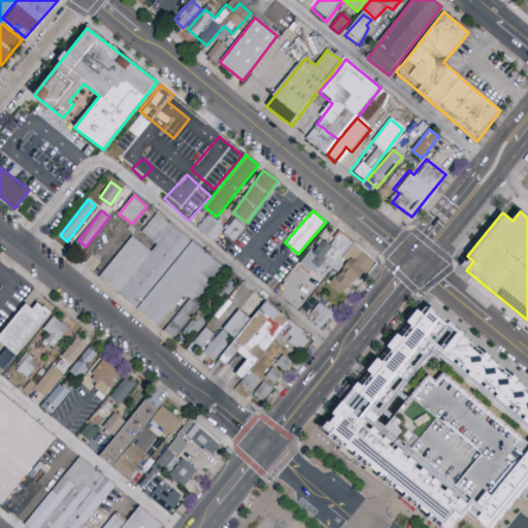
[(201,242),(218,259),(230,271),(219,287),(193,322),(178,340),(177,341),(156,324),(154,322),(103,278),(119,259),(137,237),(156,252),(160,245),(156,241),(145,233),(156,220),(160,213),(172,223),(196,241),(201,242)]
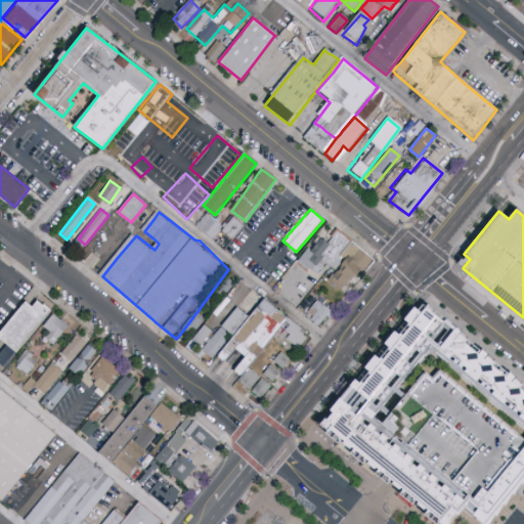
[(230,239),(244,226),(233,217),(223,228),(208,213),(197,225),(212,239),(220,230),(230,239)]
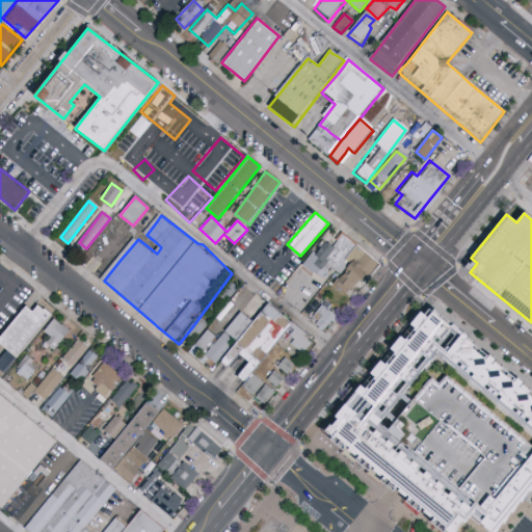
[(300,266),(324,284),(354,243),(340,233),(330,245),(321,239),(300,266)]
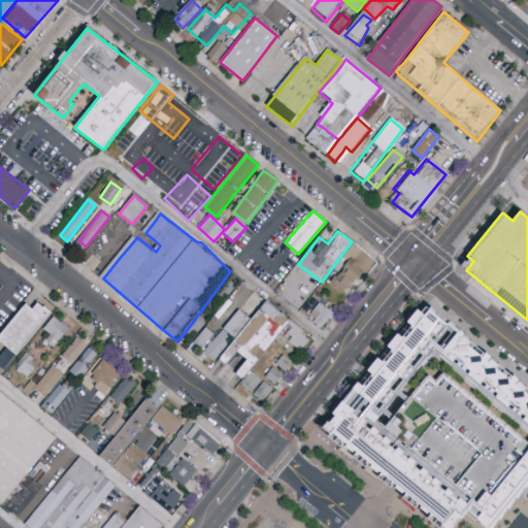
[(378,263),(367,277),(363,273),(350,292),(347,290),(342,294),(328,284),(336,273),(332,270),(352,243),(378,263)]
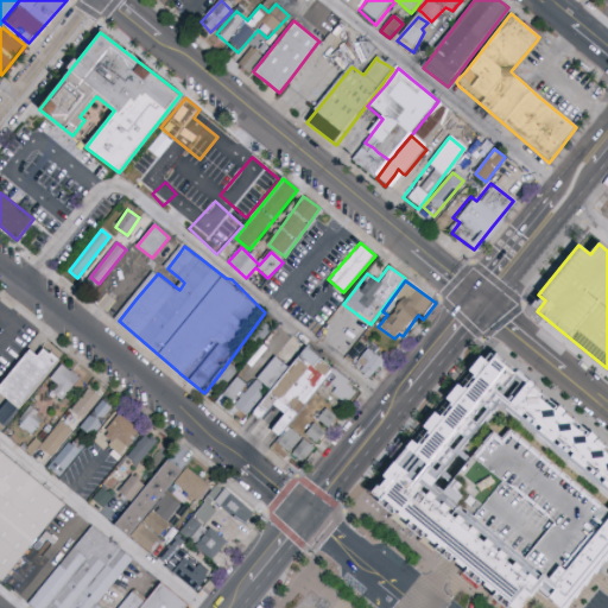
[(245,337),(255,348),(272,330),(263,321),(245,337)]
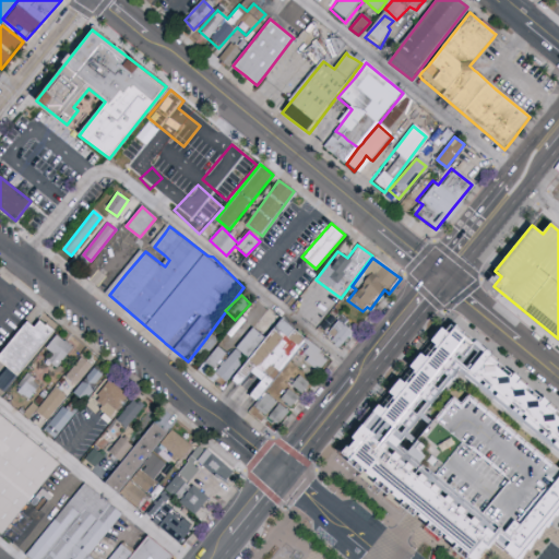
[(35,318),(49,330),(13,375),(0,364),(0,348),(22,321),(28,326),(35,318)]
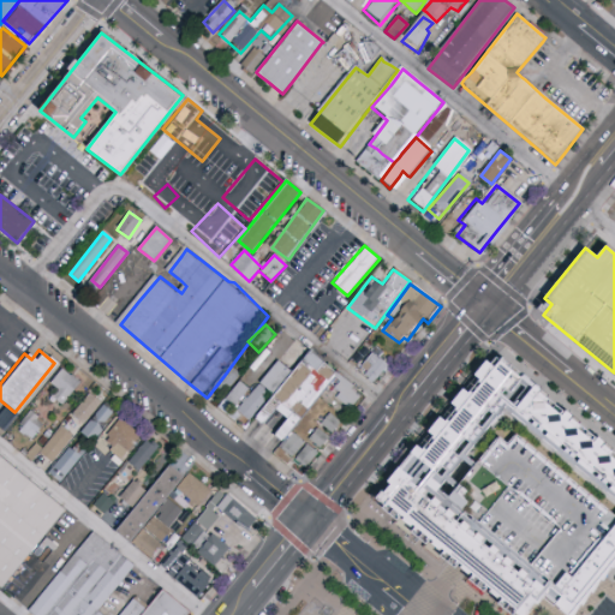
[(370,382),(360,374),(358,371),(359,370),(354,365),(368,350),(384,364),(370,382)]
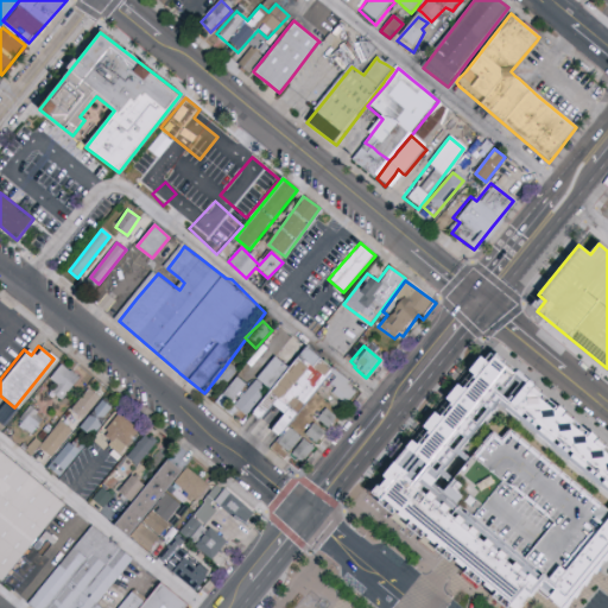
[(367,487),(375,494),(373,496),(386,508),(391,504),(406,515),(401,521),(416,532),(420,527),(435,539),(431,545),(444,557),(449,551),(463,563),(458,568),(473,580),(477,575),(492,587),(487,591),(501,605),(505,601),(512,607),(518,601),(517,600),(524,590),(526,591),(532,583),(561,607),(569,591),(571,595),(580,580),(582,582),(589,567),(591,569),(600,555),(602,557),(607,545),(607,453),(589,437),(593,431),(587,426),(582,431),(557,410),(562,405),(555,399),(550,404),(526,384),(530,379),(512,365),(510,367),(499,358),(501,355),(492,348),(489,350),(486,347),(480,354),(475,350),(463,365),(469,369),(458,382),(453,379),(441,393),(447,397),(435,411),(430,406),(418,420),(423,425),(412,438),(406,435),(400,442),(403,443),(391,457),(388,456),(378,470),(380,473),(374,481),(372,480),(367,487)]
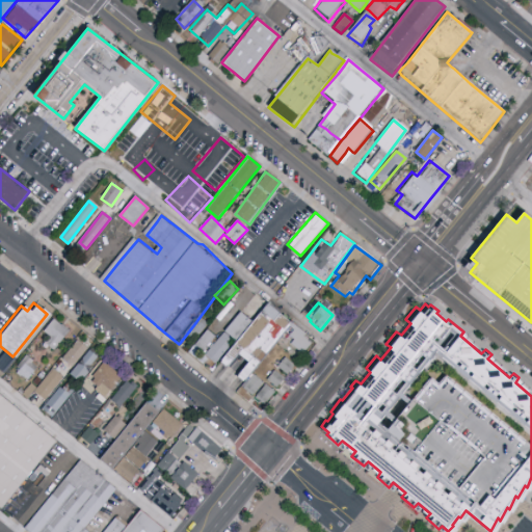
[(260,311),(272,321),(278,313),(291,323),(243,382),(236,376),(251,357),(241,349),(225,369),(217,363),(260,311)]
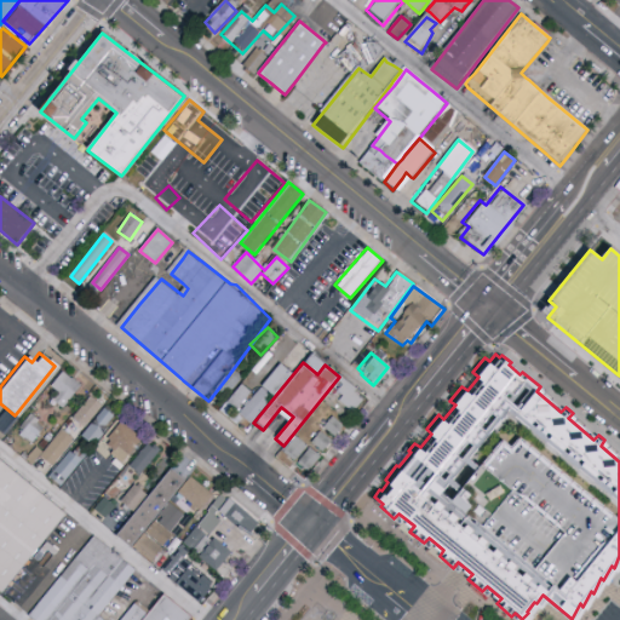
[(277,363),(237,415),(250,424),(290,372),(277,363)]
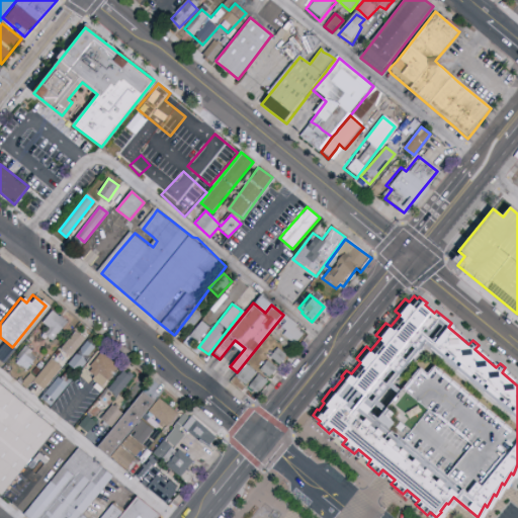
[(44,323),(50,328),(44,336),(53,342),(68,322),(53,311),(44,323)]
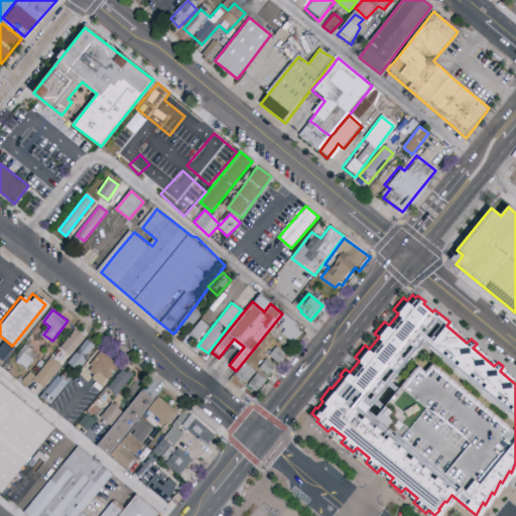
[(286,316),(279,325),(284,329),(279,335),(294,346),(304,331),(286,316)]
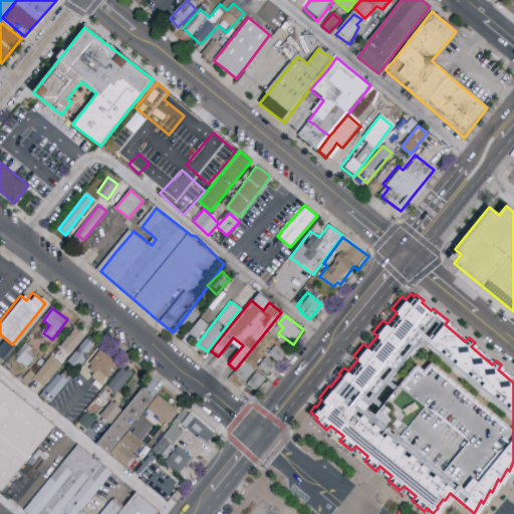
[(208,324),(200,319),(189,334),(197,340),(208,324)]
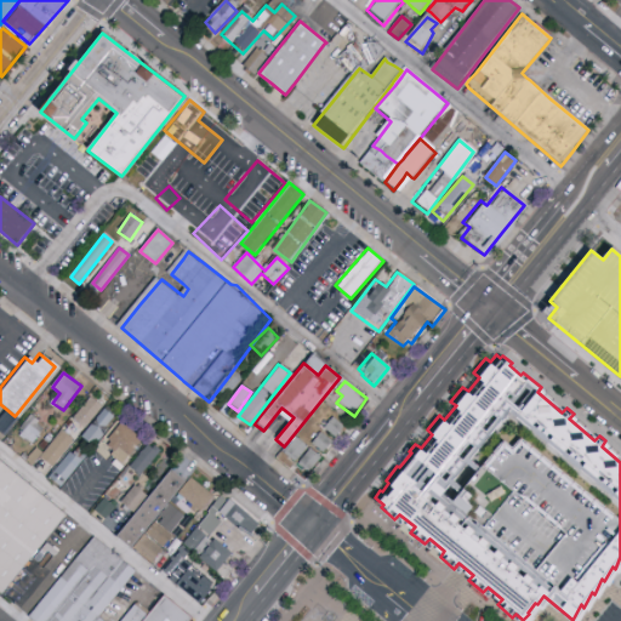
[(86,431),(81,436),(93,445),(115,417),(90,397),(72,420),(86,431)]
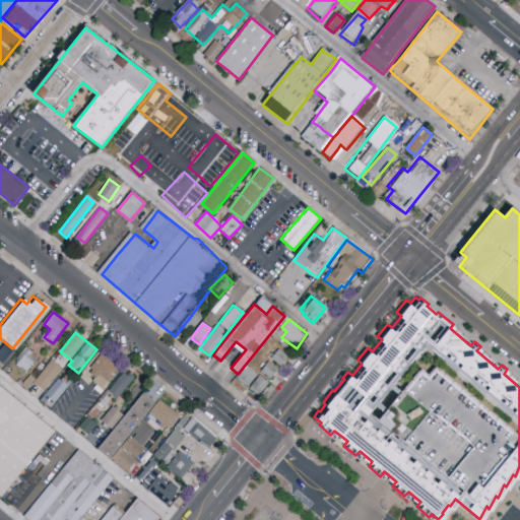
[(15,362),(27,371),(38,356),(26,347),(15,362)]
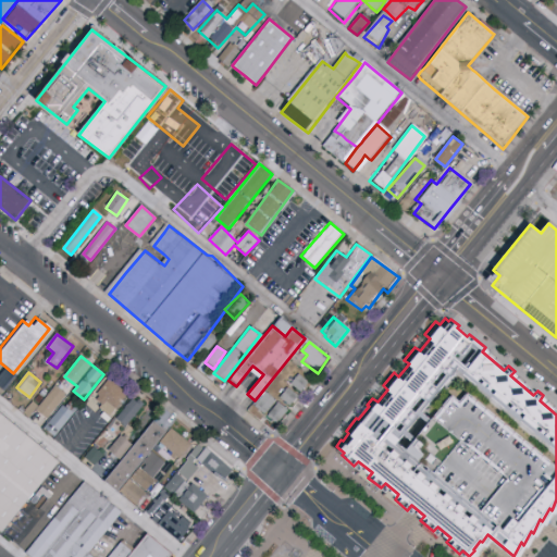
[(291,384),(300,393),(309,383),(299,374),(291,384)]
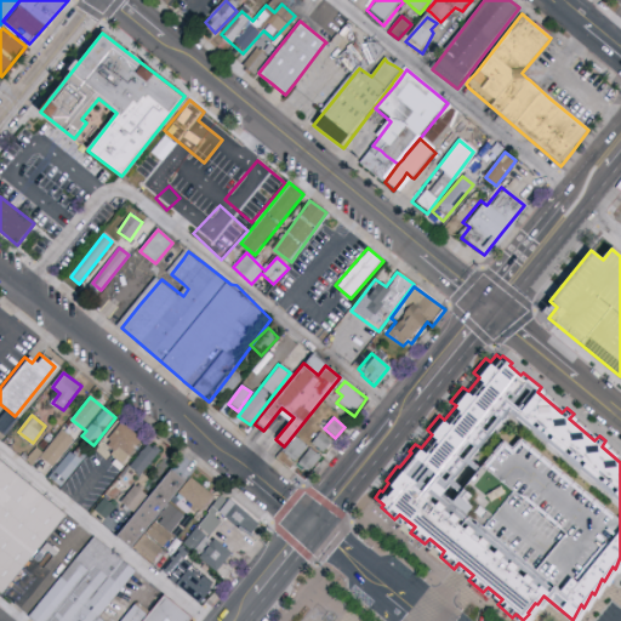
[(123,461),(141,439),(120,423),(103,445),(123,461)]
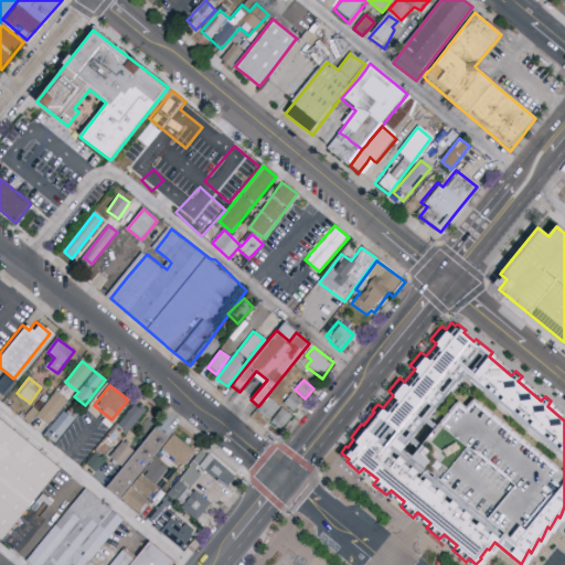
[(38,416),(49,425),(67,400),(56,392),(38,416)]
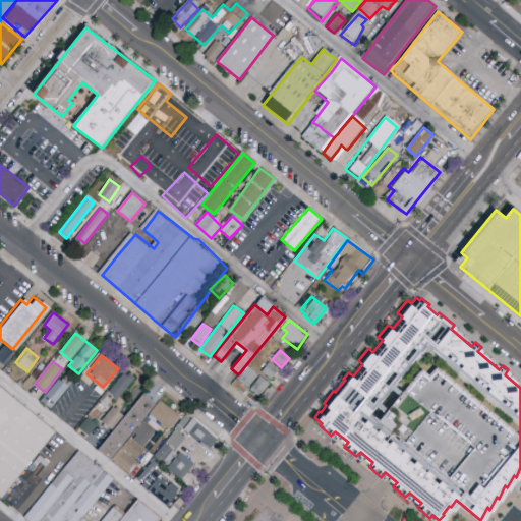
[(272,380),(279,370),(270,363),(262,372),(272,380)]
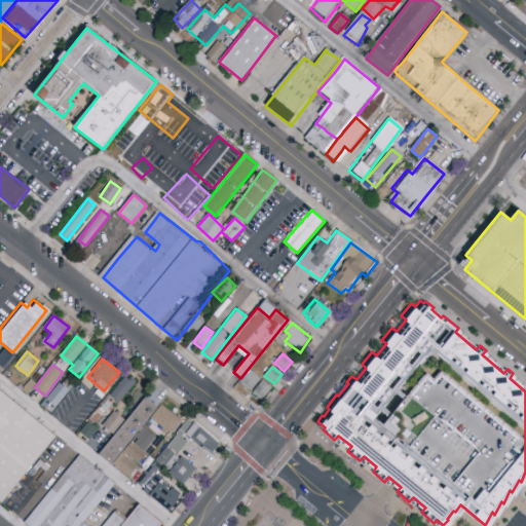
[(249,371),(239,383),(260,399),(270,385),(249,371)]
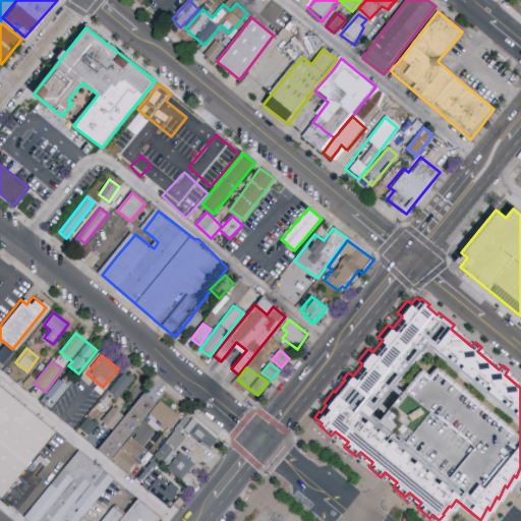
[(118,399),(134,378),(125,371),(109,393),(118,399)]
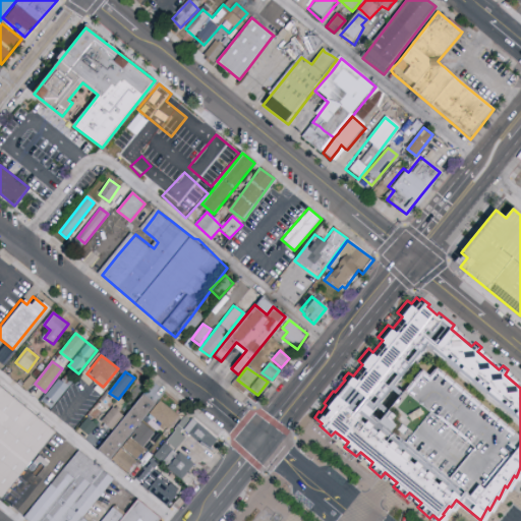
[(18,386),(23,390),(33,378),(26,372),(18,386)]
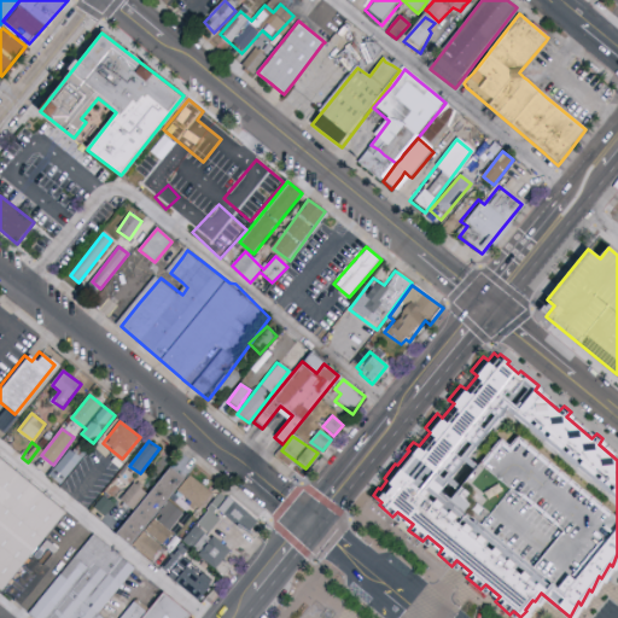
[(86,454),(75,445),(50,474),(60,484),(86,454)]
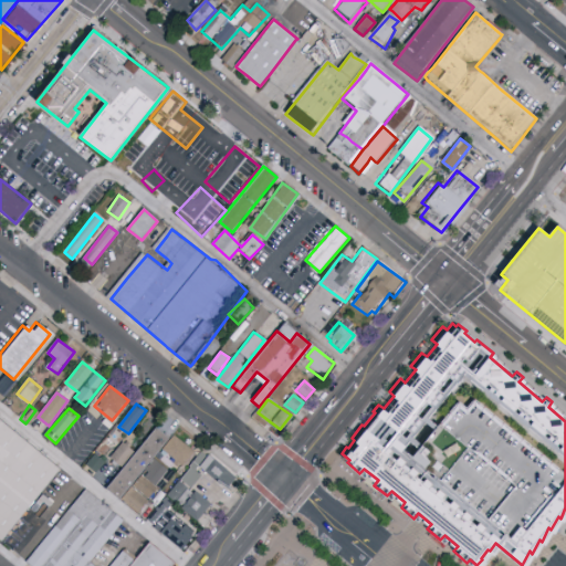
[(0,537),(0,418),(59,467),(0,537)]
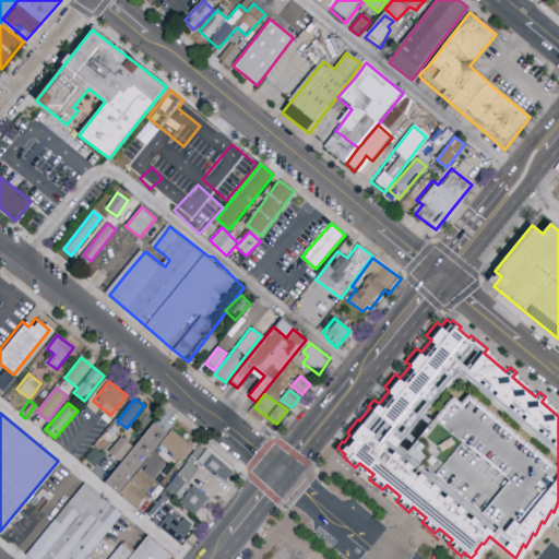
[(113,491),(98,479),(147,419),(163,431),(113,491)]
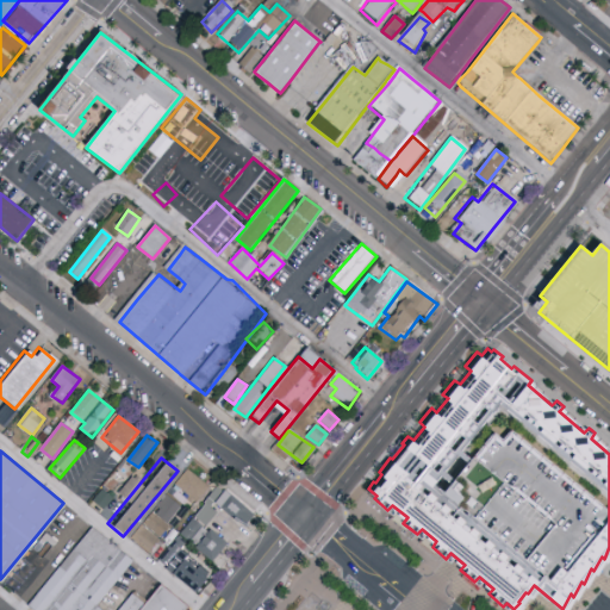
[(186,468),(173,484),(194,502),(207,486),(186,468)]
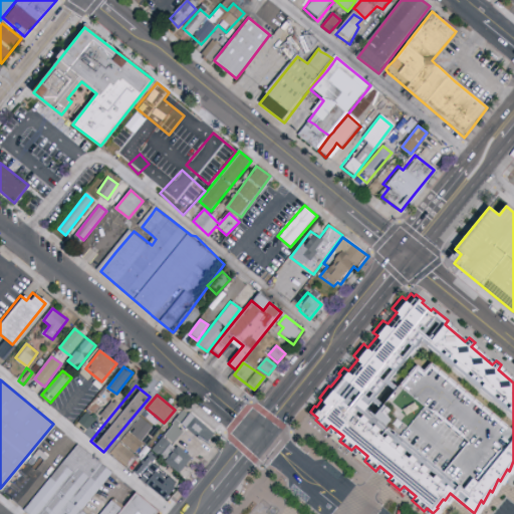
[(185,429),(207,445),(215,433),(184,410),(153,452),(180,473),(192,458),(173,445),(185,429)]
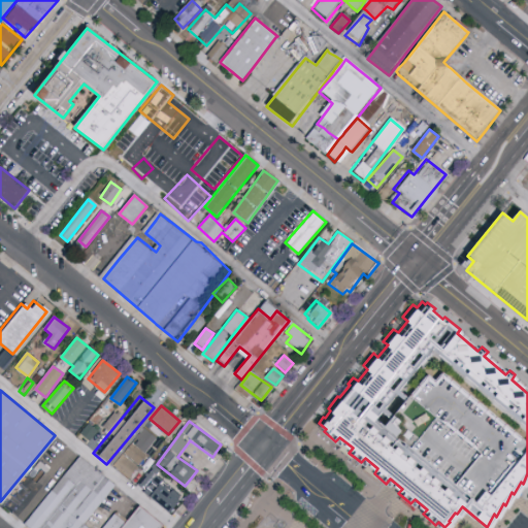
[(81,434),(90,440),(96,431),(88,426),(81,434)]
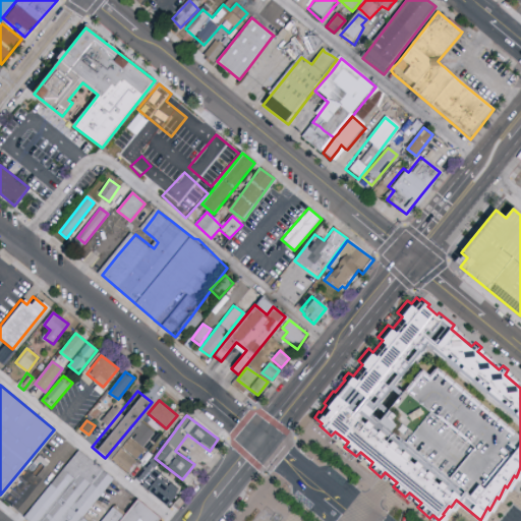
[(140,420),(111,459),(127,471),(157,432),(140,420)]
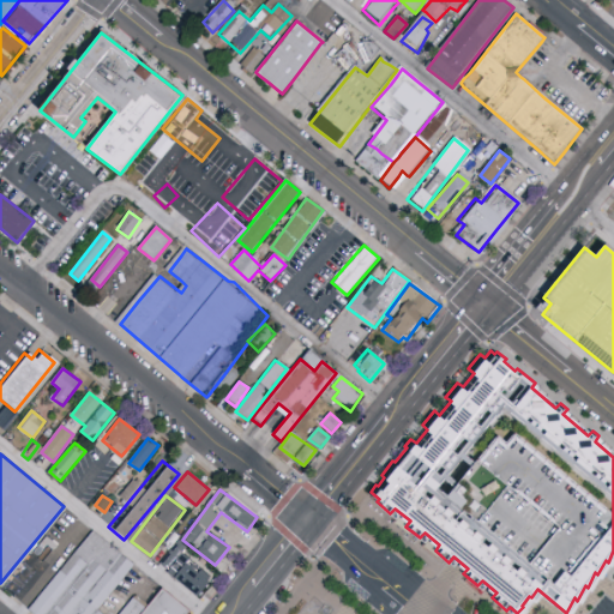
[(101,613),(30,613),(22,607),(86,527),(131,561),(94,608),(101,613)]
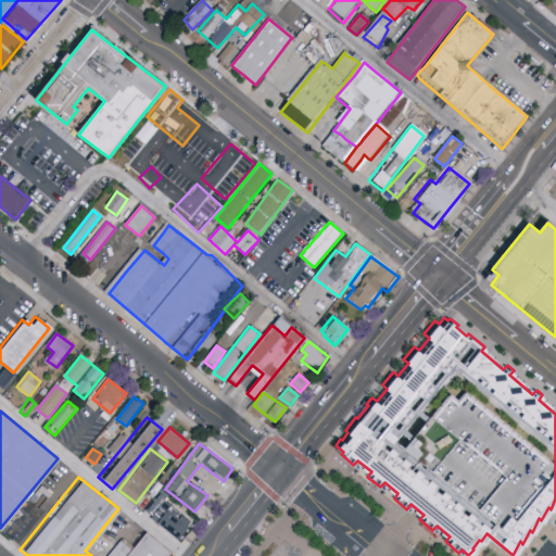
[(180,539),(191,526),(164,503),(153,516),(180,539)]
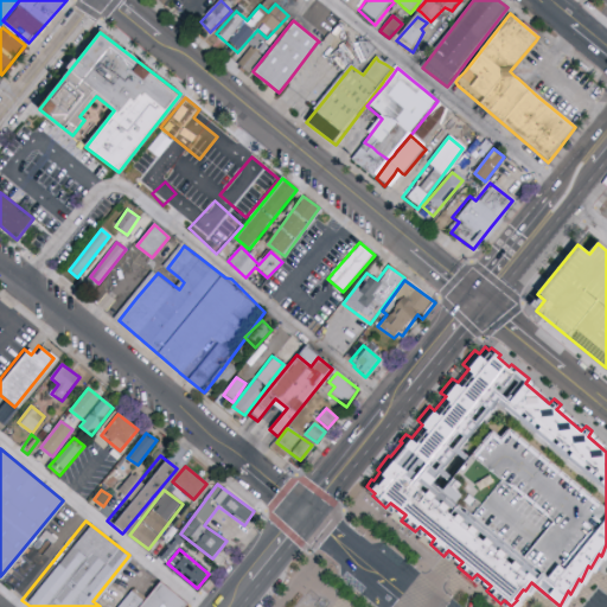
[(185,602),(180,606),(113,606),(131,586),(142,595),(155,579),(185,602)]
